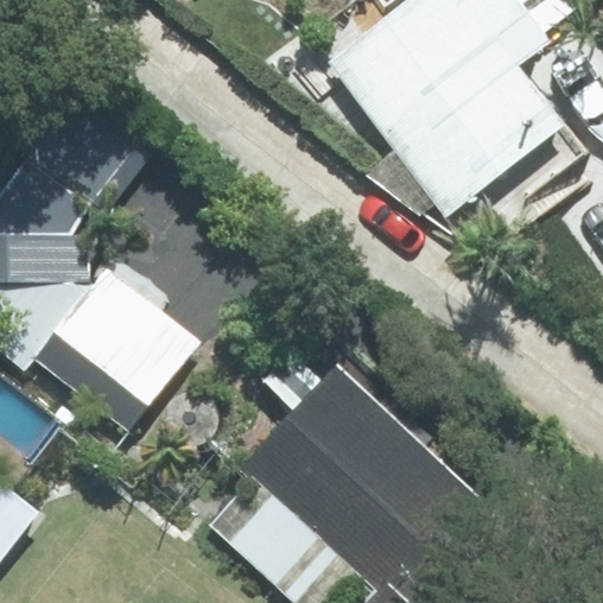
[(404,158),(391,169),(407,191),(418,184),(443,216),(563,126),(518,67),(547,45),(513,0),(413,0),(331,62),(404,158)]
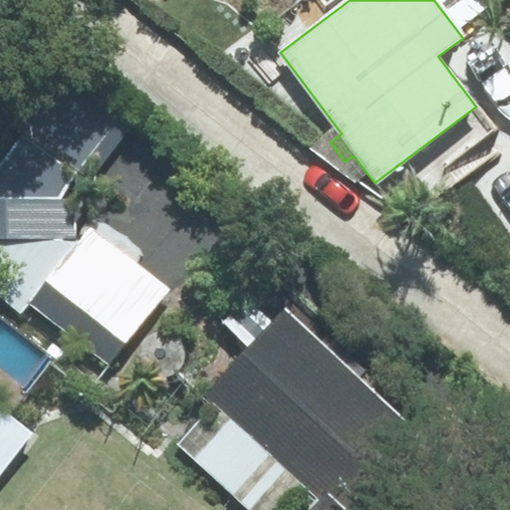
[(36,130),(86,166),(113,131),(62,94),(36,130)]
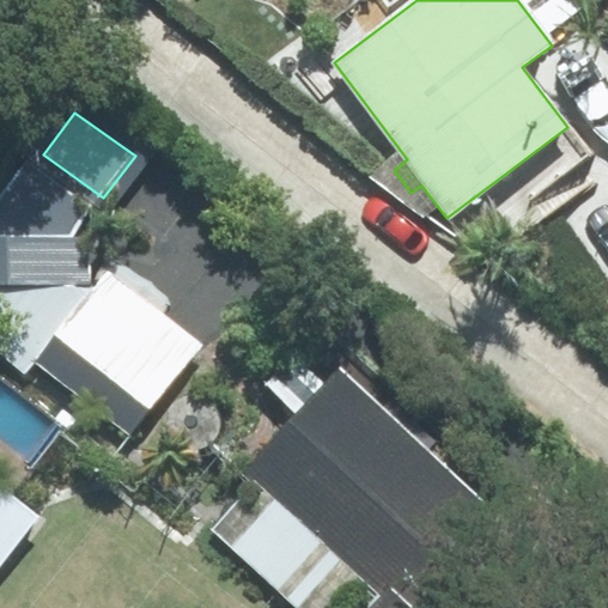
[(0,172),(0,188),(70,233),(89,205),(11,156),(0,172)]
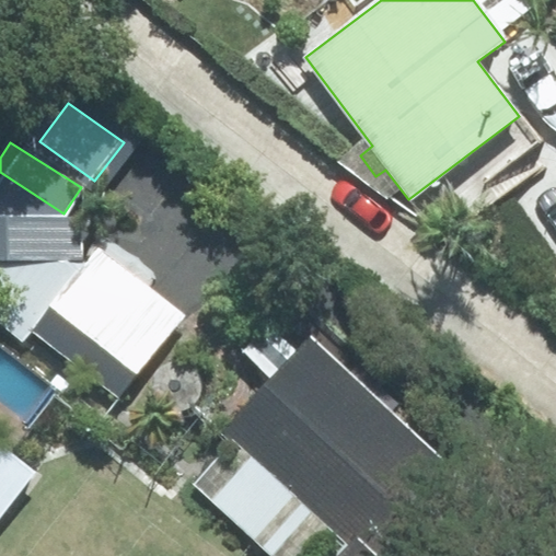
[(0,323),(20,338),(29,326),(120,397),(186,312),(97,246),(78,271),(79,218),(0,218),(0,323)]
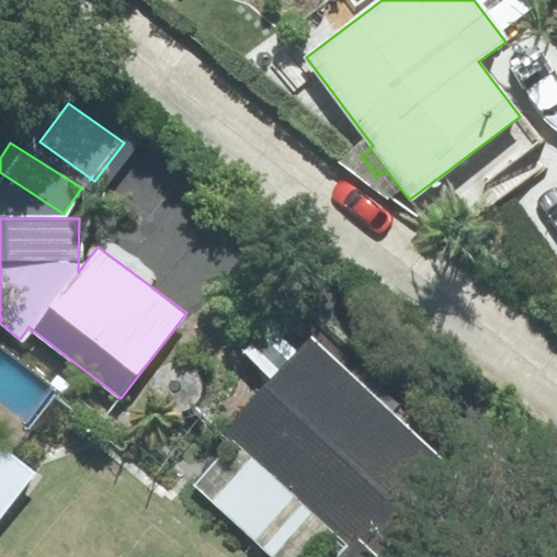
[(298,507),(348,555),(344,556),(429,556),(390,518),(443,464),(313,337),(297,352),(270,325),(241,353),(270,381),(222,430),(257,465),(231,492),(273,534),(298,507)]
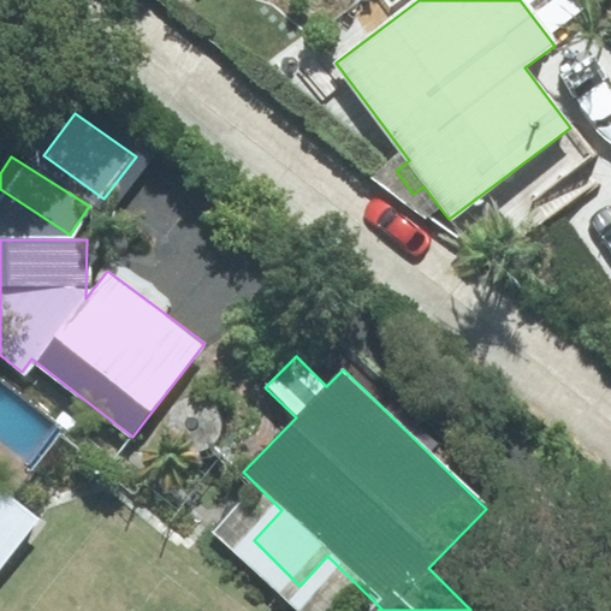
[(331,577),(316,593),(334,610),(336,610),(350,597),(331,577)]
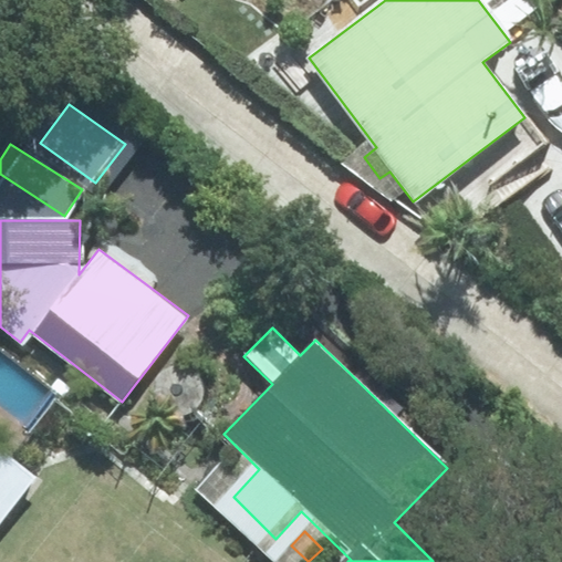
All buildings are outlined.
